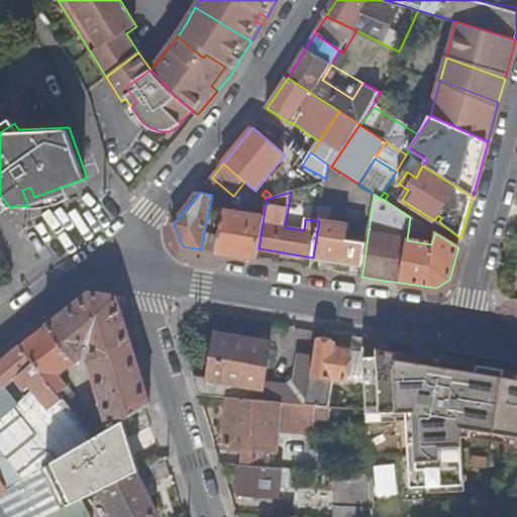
[(321,205),(319,219),(348,225),(350,210),(321,205)]
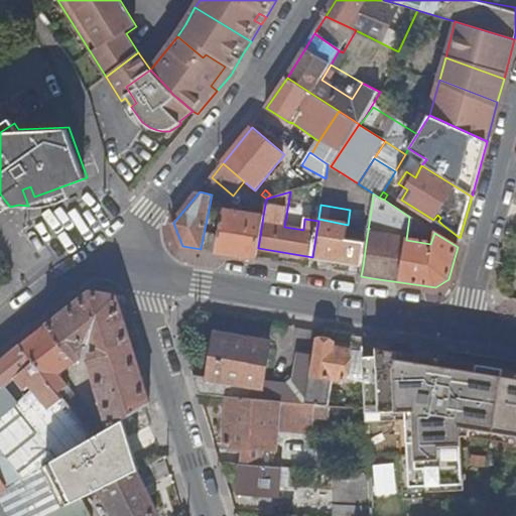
[(217,252),(256,259),(258,248),(262,223),(263,216),(225,210),(217,252)]
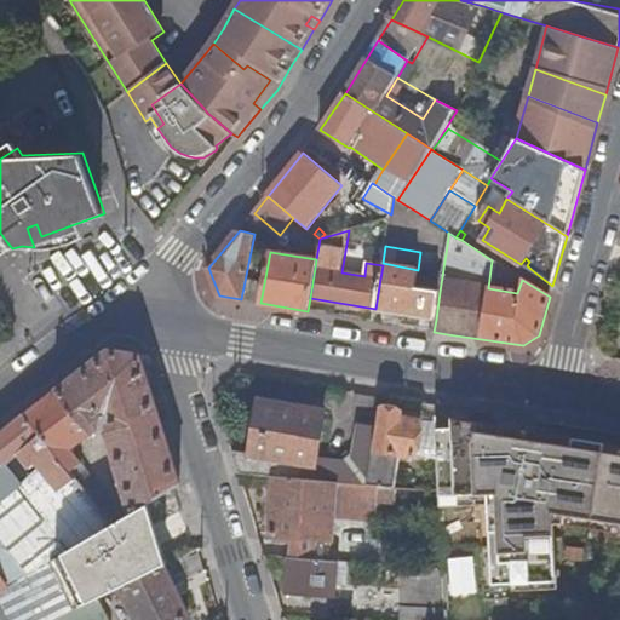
[(380,279),(375,309),(436,320),(440,292),(415,288),(418,270),(383,263),(383,265),(380,279)]
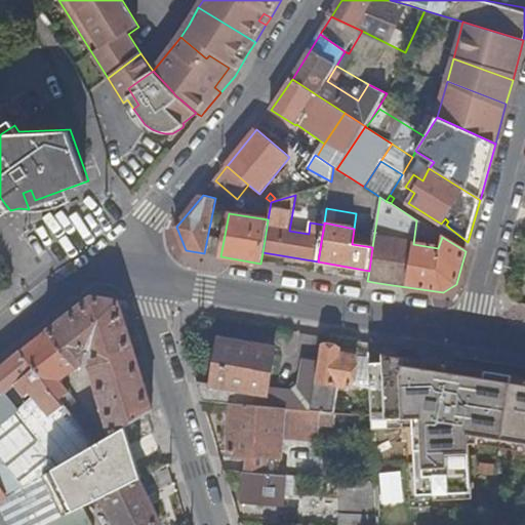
[(127,427),(154,410),(121,300),(93,297),(23,352),(62,401),(70,394),(61,380),(85,364),(88,348),(95,350),(92,367),(112,435),(127,427)]
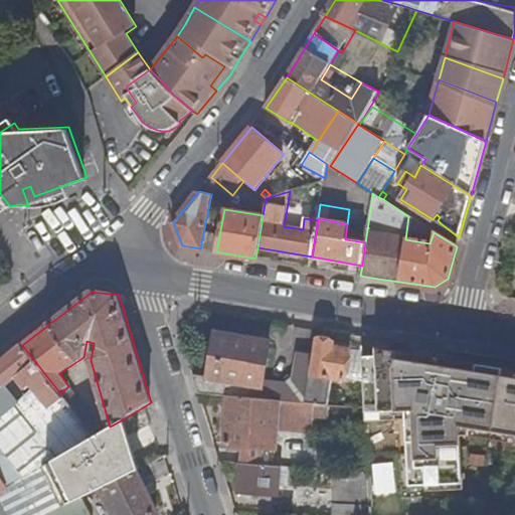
[(194,374),(200,393),(229,396),(281,400),(306,402),(313,354),(297,352),(293,377),(286,382),(258,380),(264,347),(234,342),(234,335),(216,333),(209,375),(194,374)]
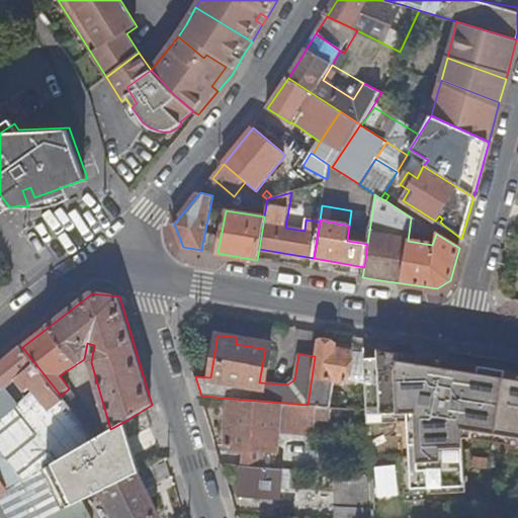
[(517,517),(517,379),(505,378),(506,370),(471,365),(470,372),(456,370),(458,363),(395,353),(394,342),(363,338),(364,353),(365,384),(367,424),(398,422),(398,414),(408,414),(408,422),(412,489),(429,489),(429,493),(465,491),(462,427),(517,436),(517,517)]
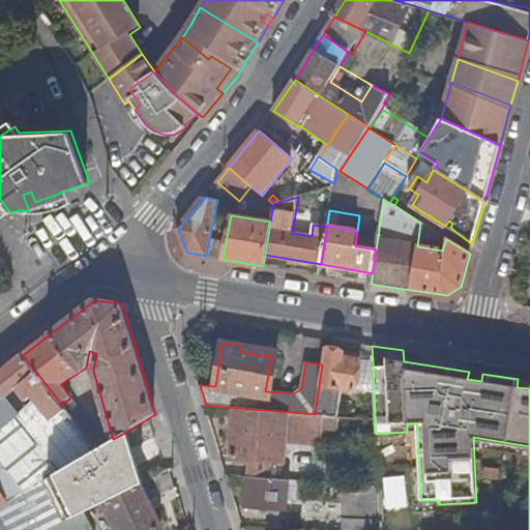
[(341,388),(374,393),(373,361),(344,356),(345,351),(324,348),(322,364),(315,414),(324,415),(336,416),(337,416),(341,388)]
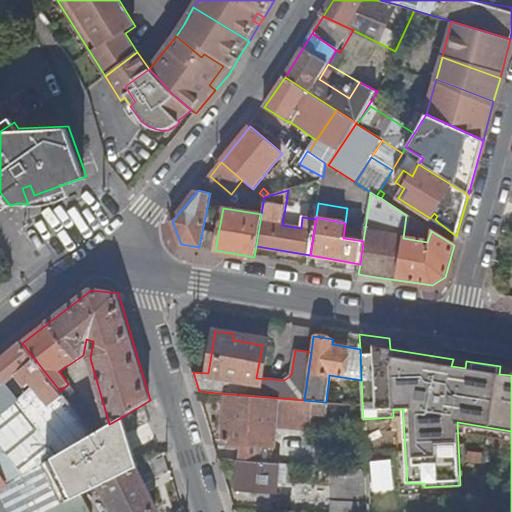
[(60,391),(22,343),(0,360),(0,376),(7,385),(23,372),(63,424),(64,423),(79,442),(93,434),(60,391)]
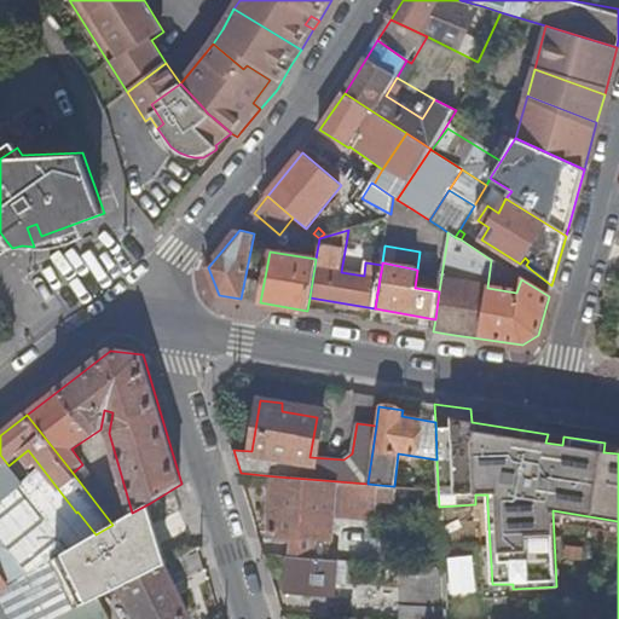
[(563,437),(548,434),(545,443),(562,445),(563,437)]
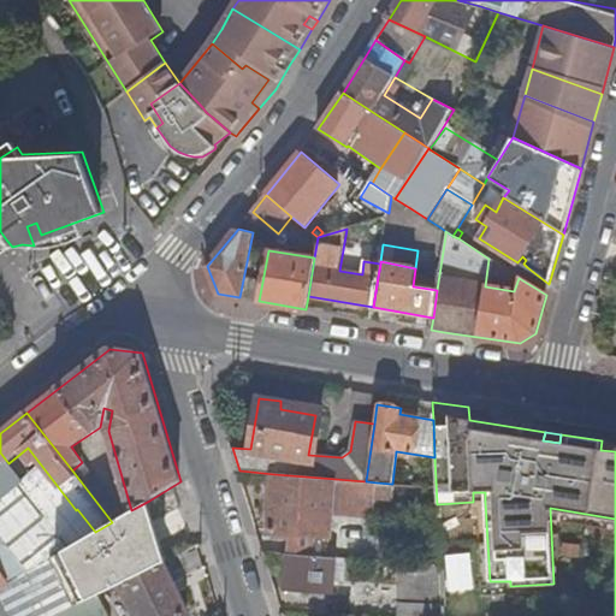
[(615,443),(602,440),(600,450),(615,451),(615,443)]
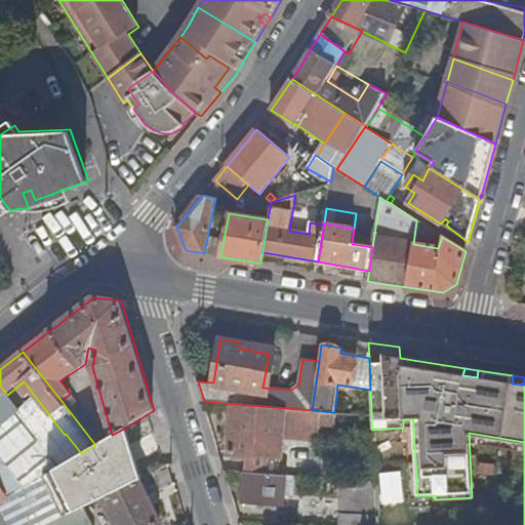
[(7,395),(0,386),(0,427),(19,411),(7,395)]
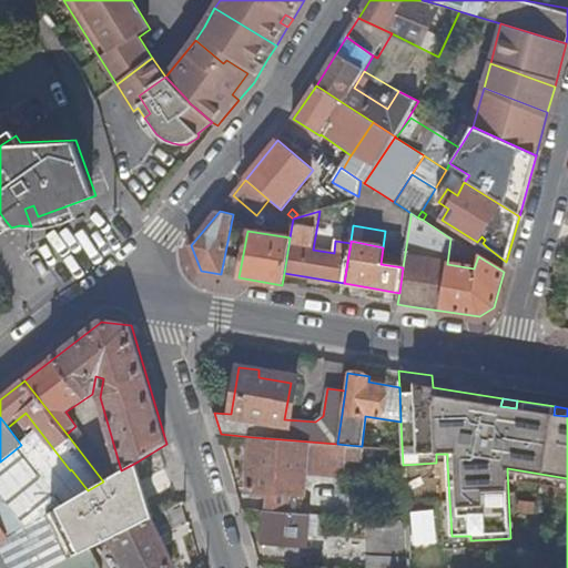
[(75,426),(67,434),(103,482),(112,476),(75,426)]
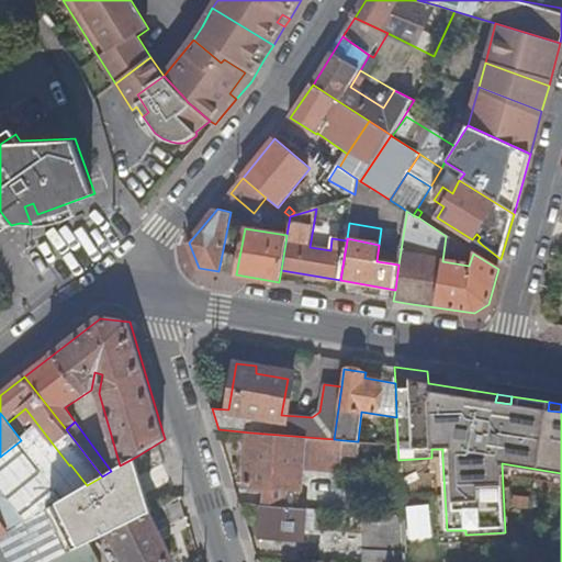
[(356,456),(357,441),(344,440),(334,439),(306,437),(250,433),(245,485),(301,492),(304,468),(341,472),(343,456),(356,456)]
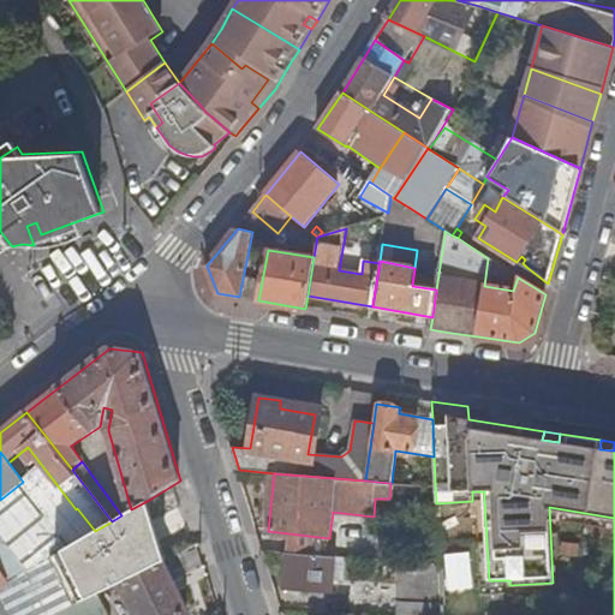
[(0,500),(0,533),(29,569),(46,560),(72,544),(57,525),(29,489),(23,482),(0,500)]
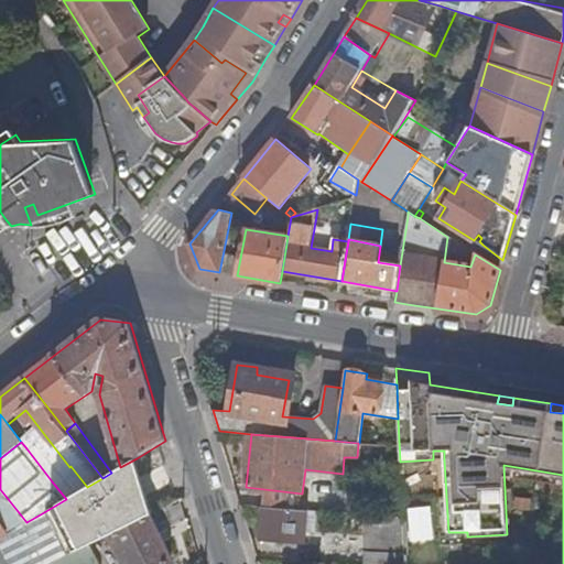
[(444,451),(433,451),(433,459),(444,459),(444,451)]
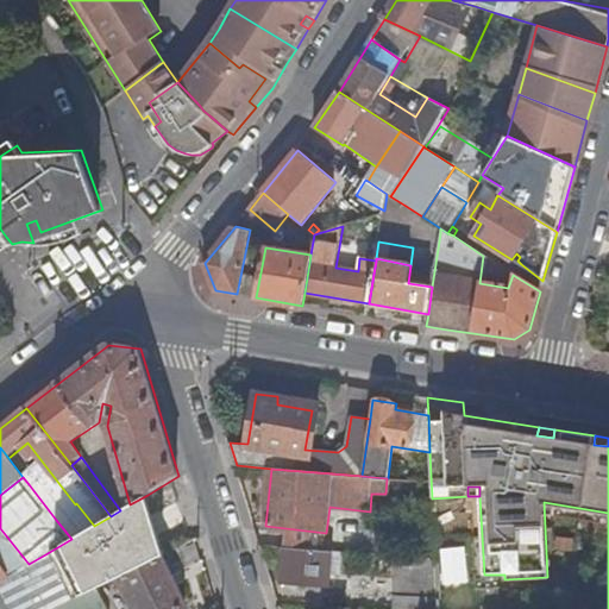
[(54,608),(94,589),(120,577),(167,553),(148,495),(130,504),(120,510),(111,516),(94,526),(71,539),(45,554),(29,564),(7,576),(0,581),(0,597),(6,608),(54,608)]
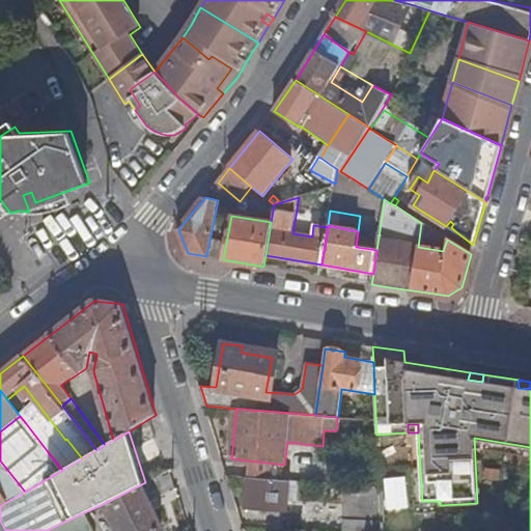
[(49,453),(62,470),(82,458),(66,439),(65,440),(49,453)]
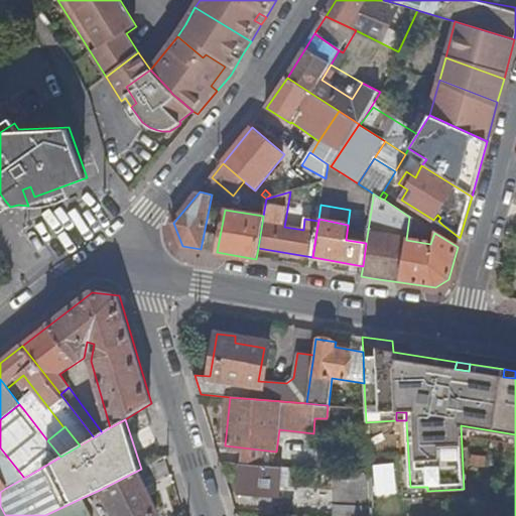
[(486,453),(474,453),(474,462),(486,462),(486,453)]
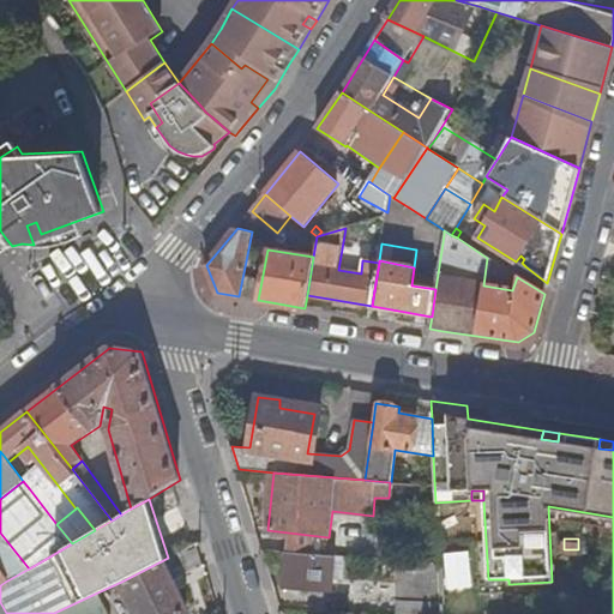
[(175,581),(206,567),(199,543),(168,558),(121,582),(137,613),(182,613),(190,611),(175,581)]
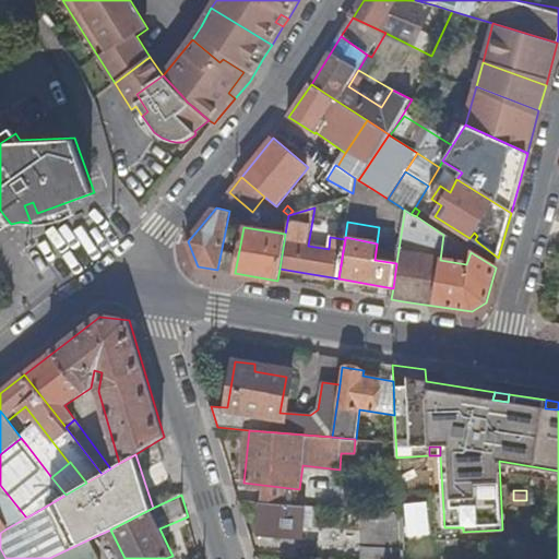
[(432,499),(408,499),(409,534),(432,533),(432,499)]
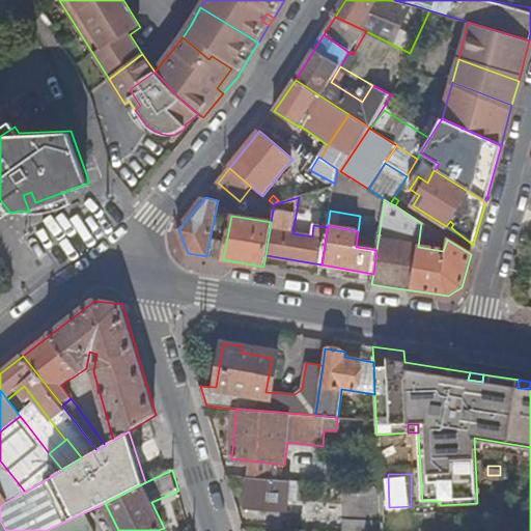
[(290,481),(248,477),(245,508),(287,510),(290,481)]
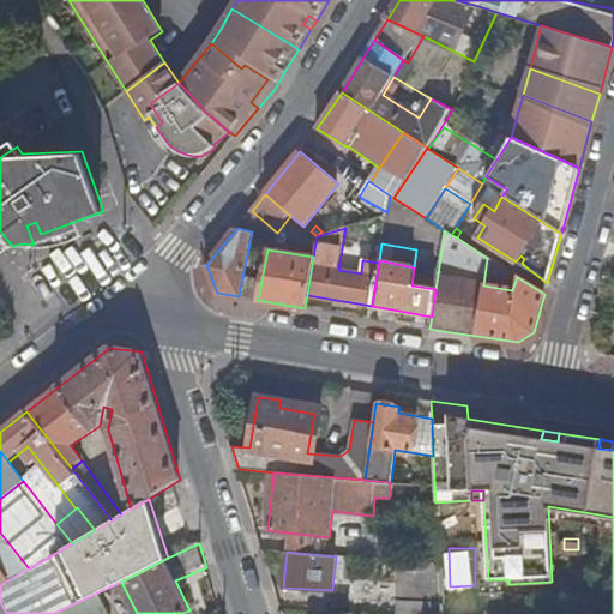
[(402,561),(398,603),(440,606),(439,565),(402,561)]
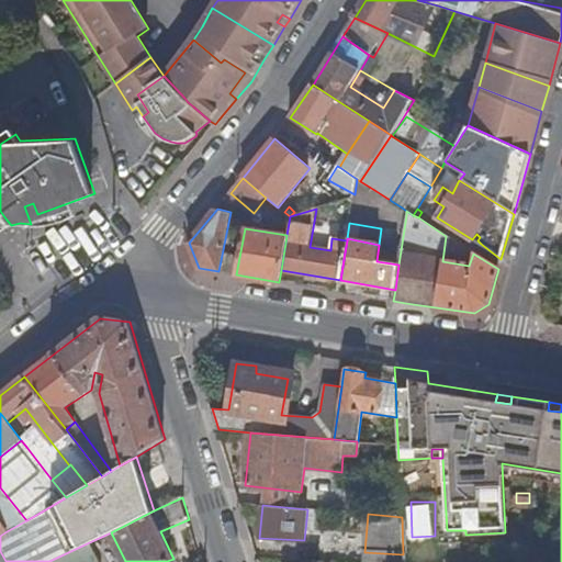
[(88,561),(94,559),(87,543),(49,561),(88,561)]
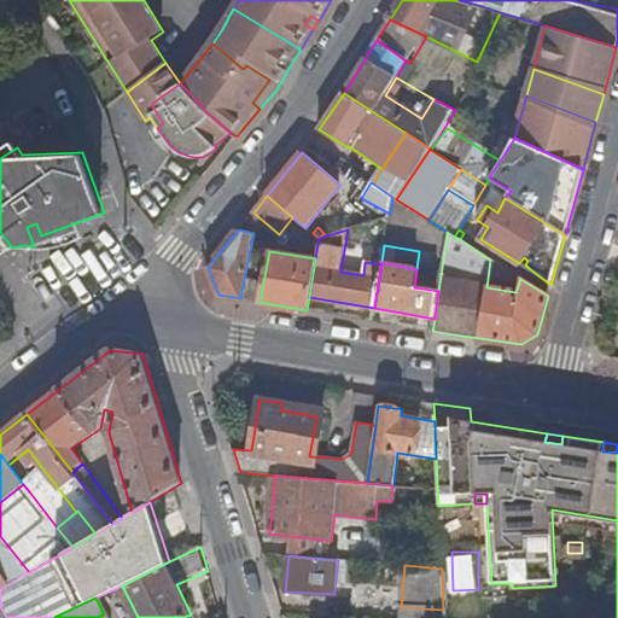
[(401,607),(398,617),(443,617),(443,610),(401,607)]
